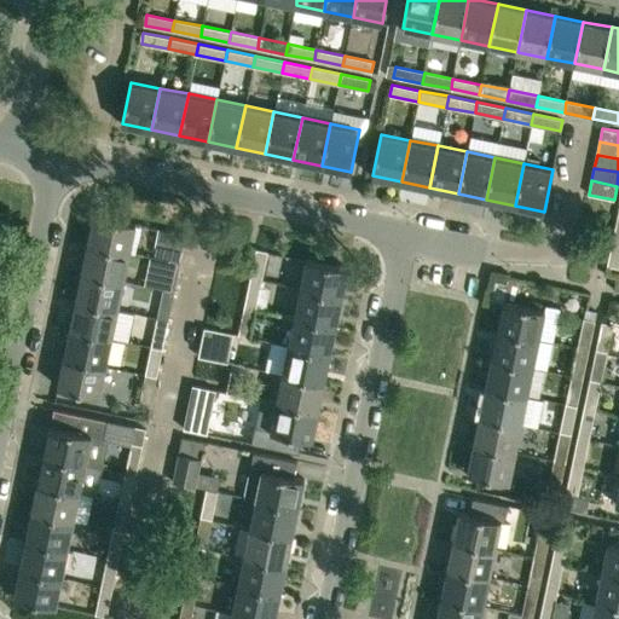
[(88,244),(131,253),(137,224),(94,214),(88,244)]
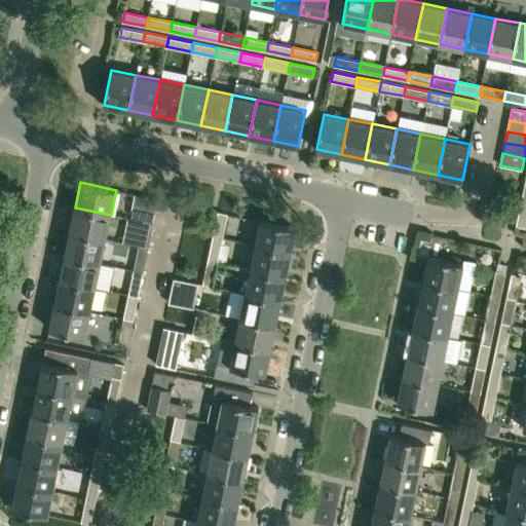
[(158,199),(149,197),(135,193),(130,210),(146,213),(144,222),(153,223),(158,199)]
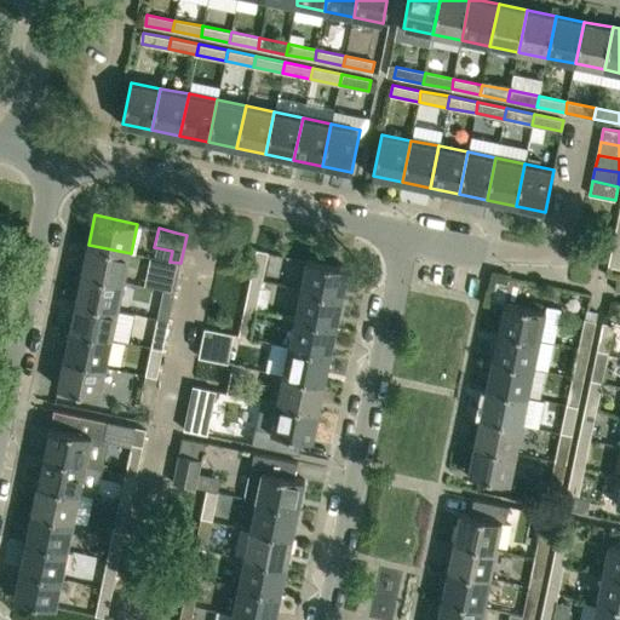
[(619,237),(615,237),(609,265),(619,268),(619,264),(619,237)]
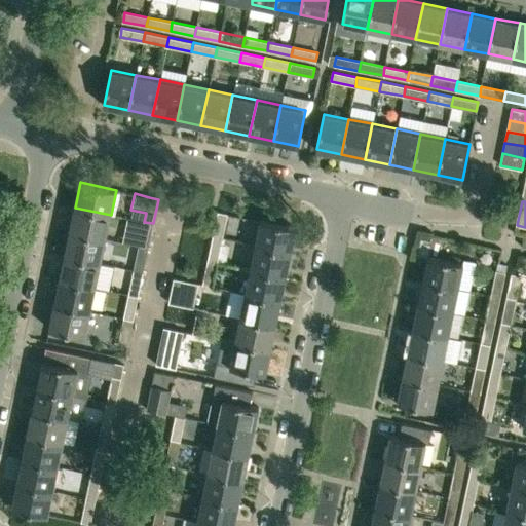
[(106,238),(111,215),(75,208),(70,231),(106,238)]
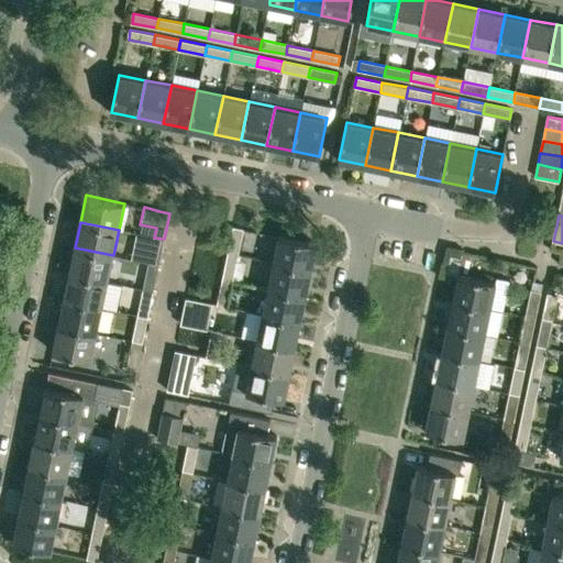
[(229,253),(239,254),(244,229),(233,227),(229,253)]
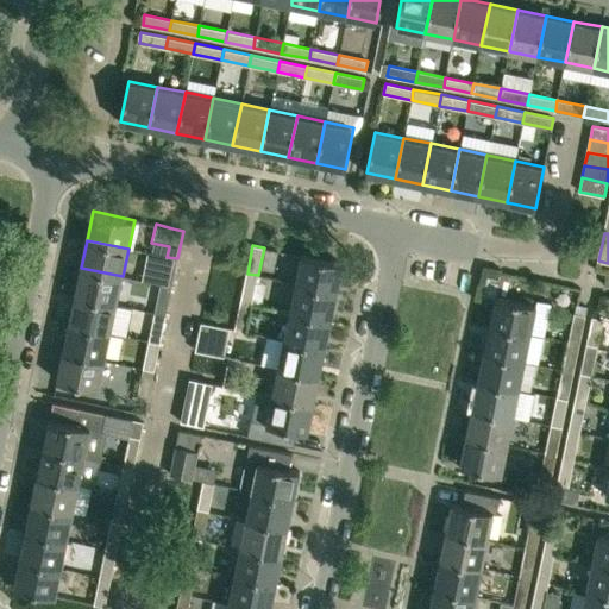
[(295,283),(337,292),(343,263),(301,255),(295,283)]
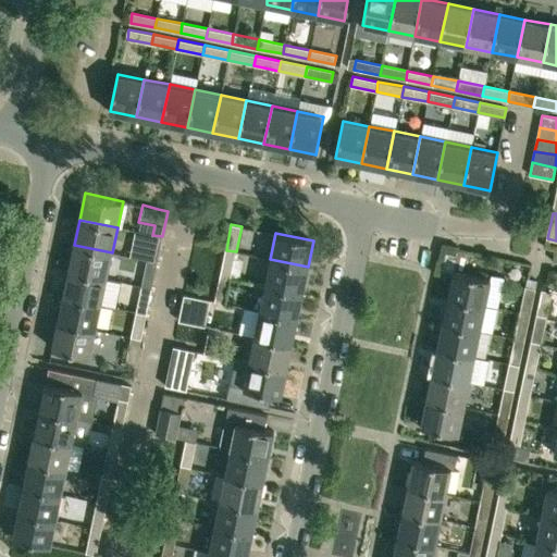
[(157,262),(162,236),(152,235),(147,260),(157,262)]
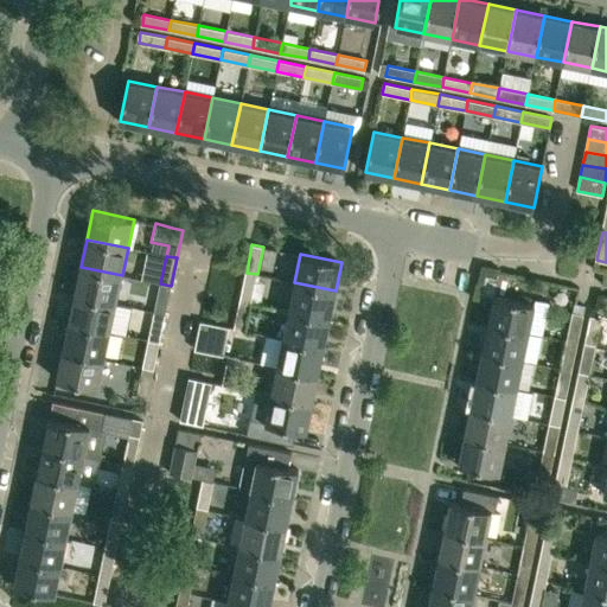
[(116,304),(122,275),(81,267),(75,295),(116,304)]
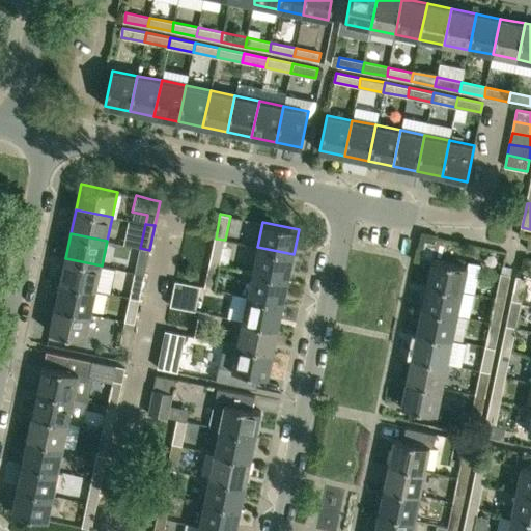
[(223,248),(225,240),(216,239),(211,262),(220,264),(226,266),(229,249),(223,248)]
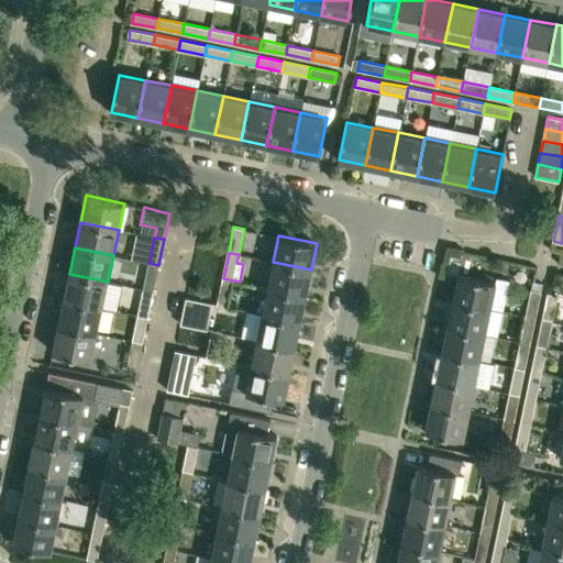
[(306,296),(311,269),(273,262),(267,288),(306,296)]
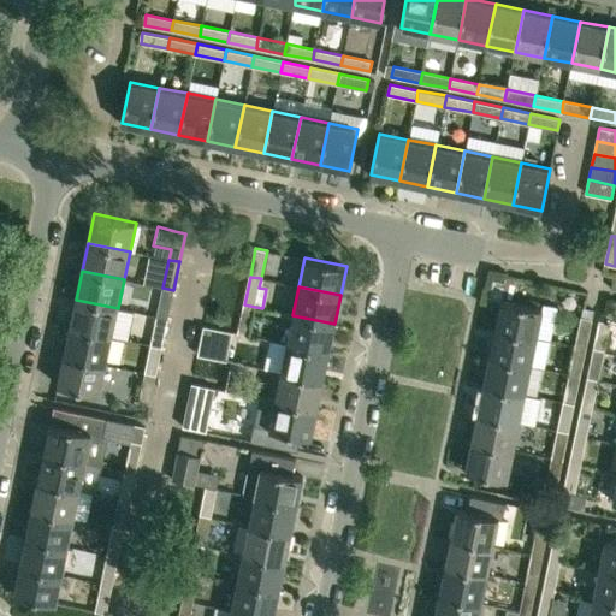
[(167,319),(173,290),(163,288),(157,317),(167,319)]
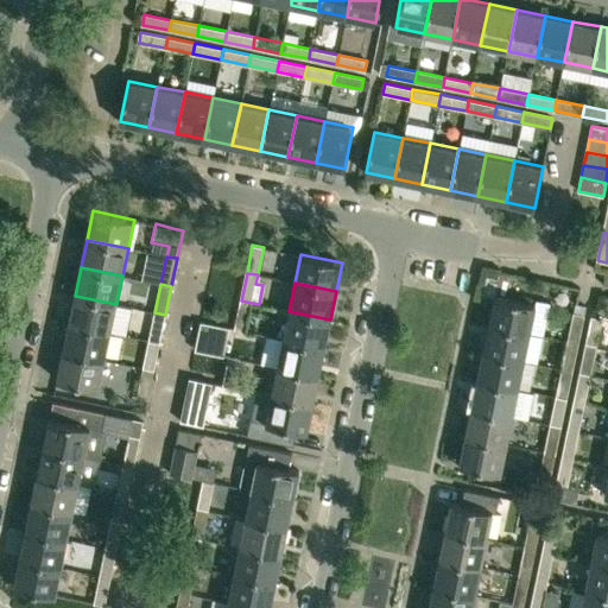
[(111,331),(116,304),(75,296),(69,323),(111,331)]
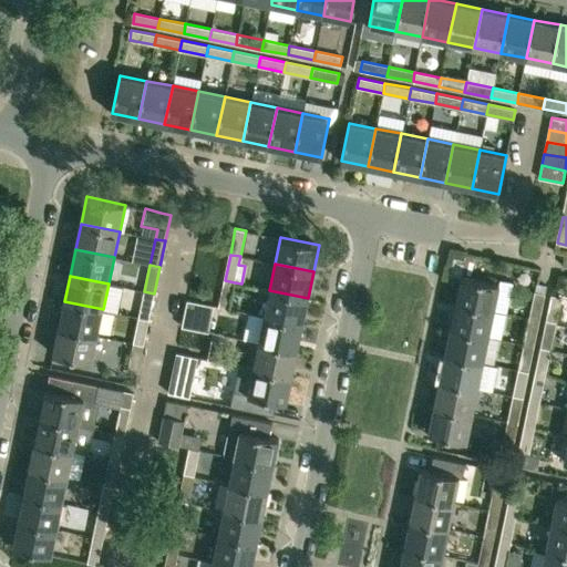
[(455,302),(494,310),(500,284),(461,276),(455,302)]
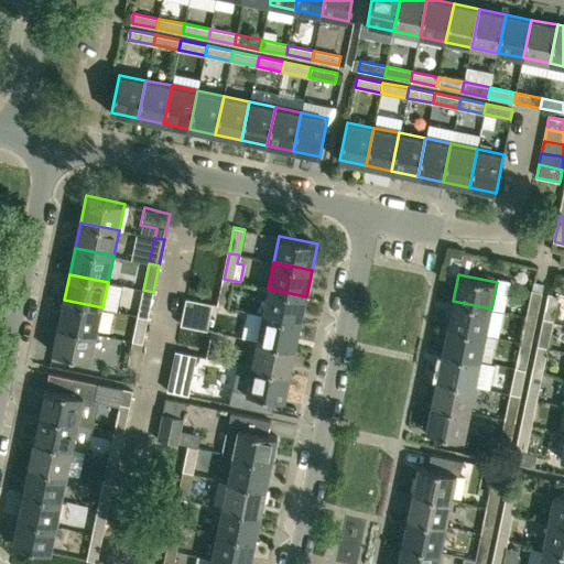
[(228,307),(234,281),(224,279),(218,305),(228,307)]
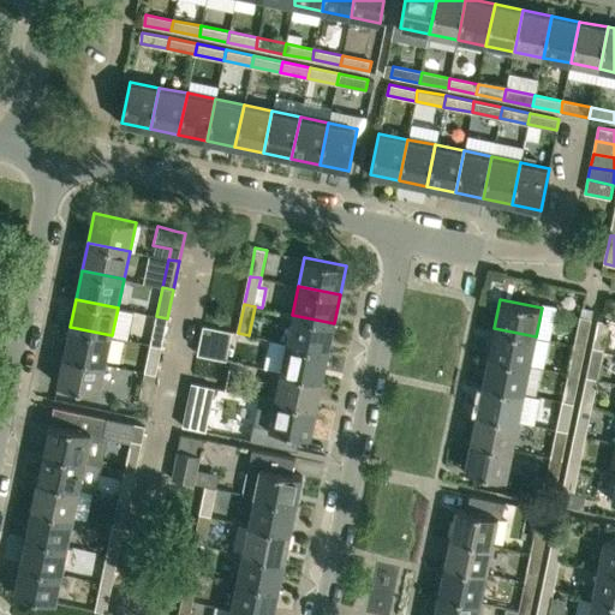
[(585,347),(591,318),(593,310),(583,308),(574,345),(585,347)]
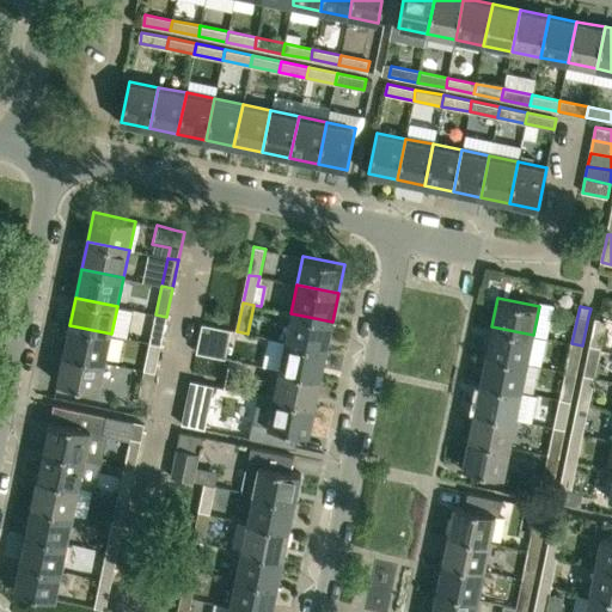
[(326,349),(332,322),(291,313),(286,341),(326,349)]
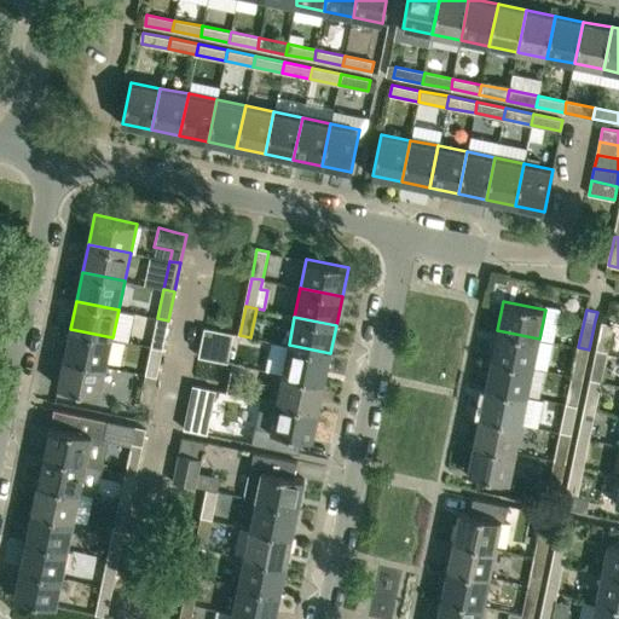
[(162,348),(168,320),(157,318),(151,346),(162,348)]
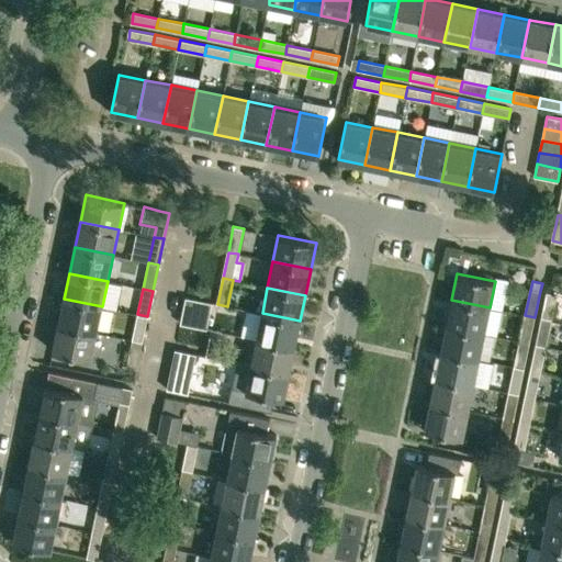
[(541,318),(552,321),(557,294),(547,292),(541,318)]
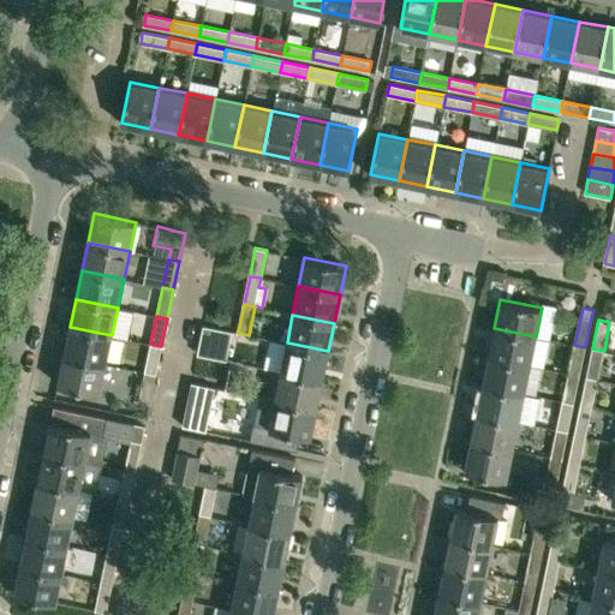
[(203,324),(197,354),(224,359),(230,330),(203,324)]
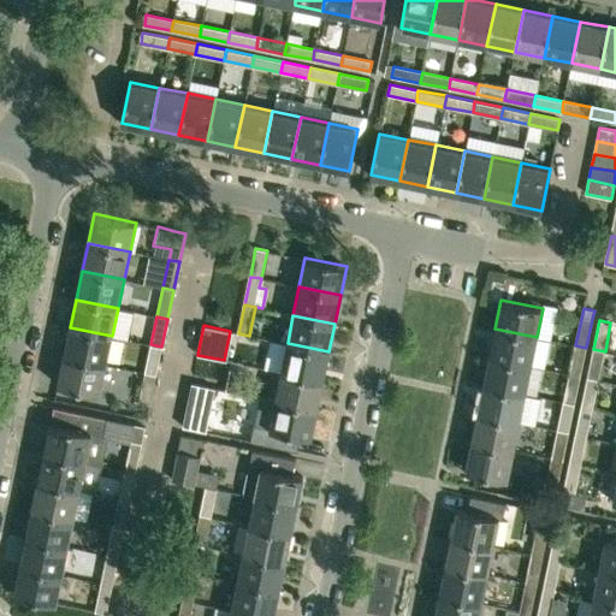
[(106,365),(112,336),(70,327),(64,356),(106,365)]
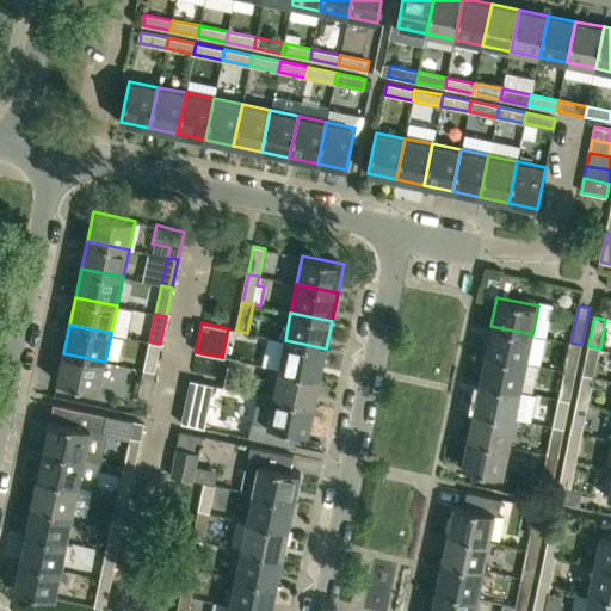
[(526,363),(532,334),(491,326),(485,355),(526,363)]
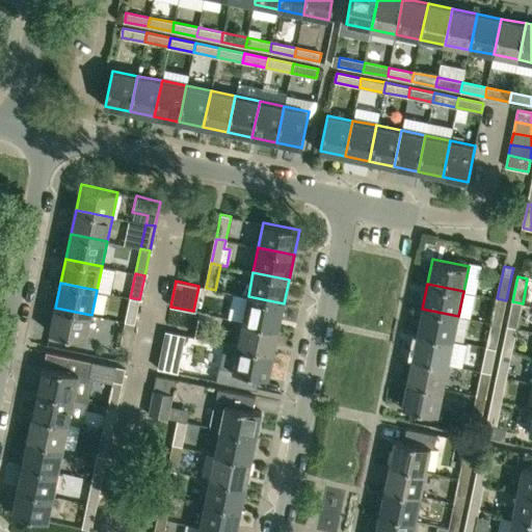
[(278,328),(284,303),(248,296),(243,321),(278,328)]
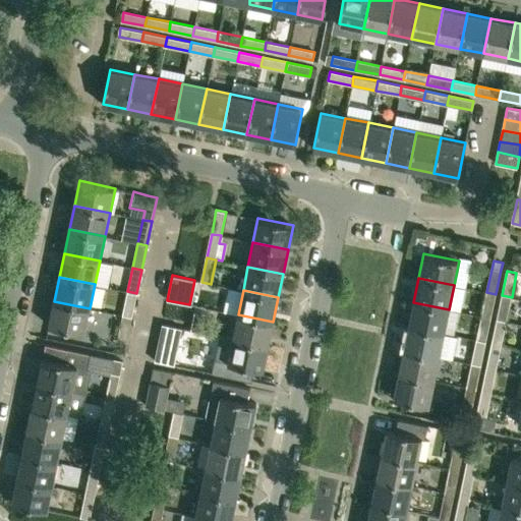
[(131,316),(136,293),(127,291),(122,315),(131,316)]
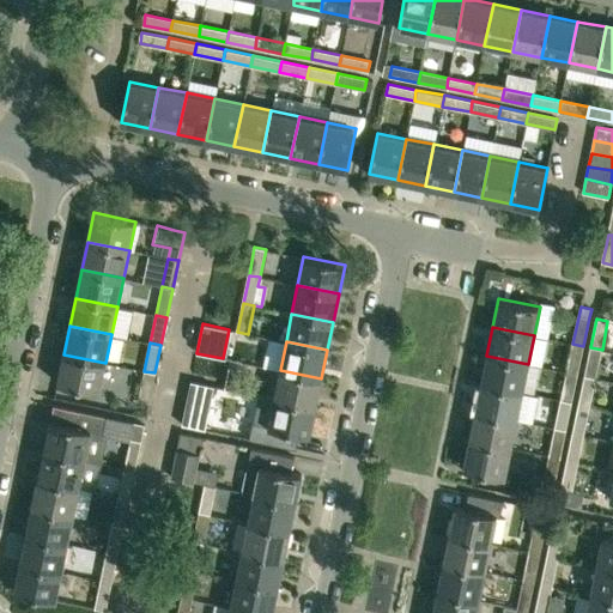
[(577,374),(583,346),(572,344),(568,371),(577,374)]
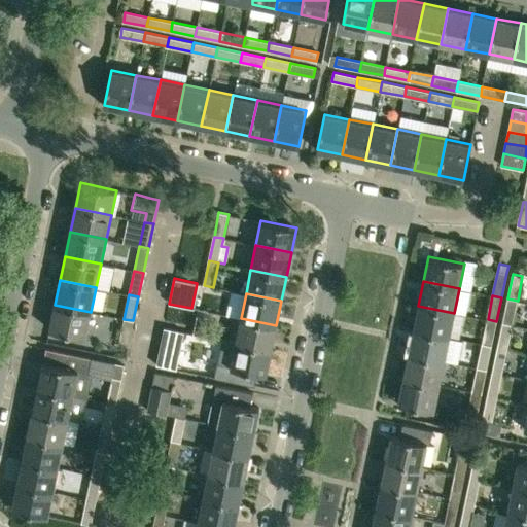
[(513,324),(518,301),(507,299),(503,322),(513,324)]
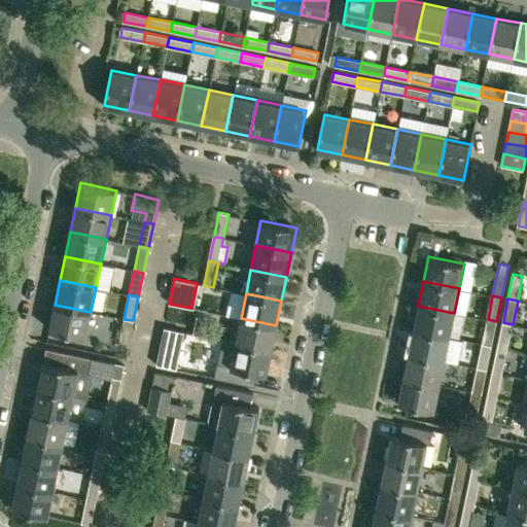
[(85,337),(91,312),(55,305),(49,329),(85,337)]
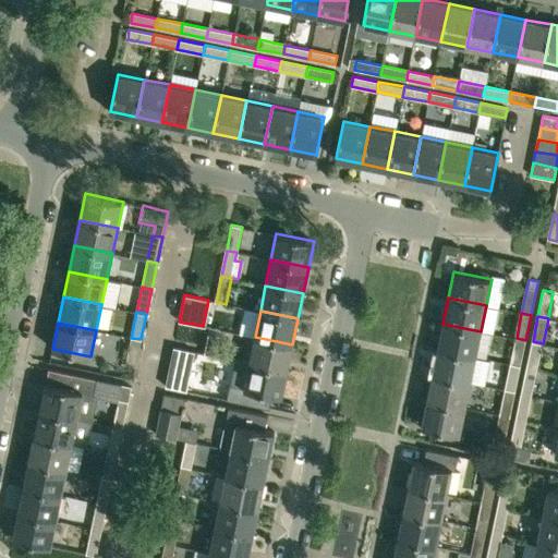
[(443,324),(437,349),(475,356),(481,331),(443,324)]
